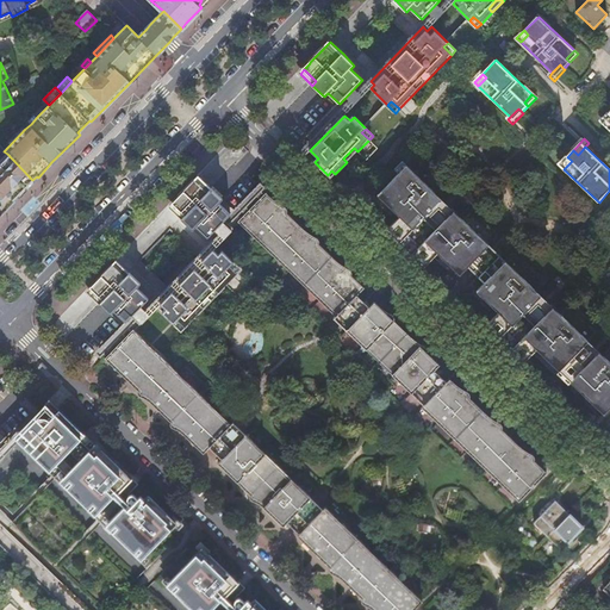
[(347,162),(358,151),(354,148),(343,159),(347,162)]
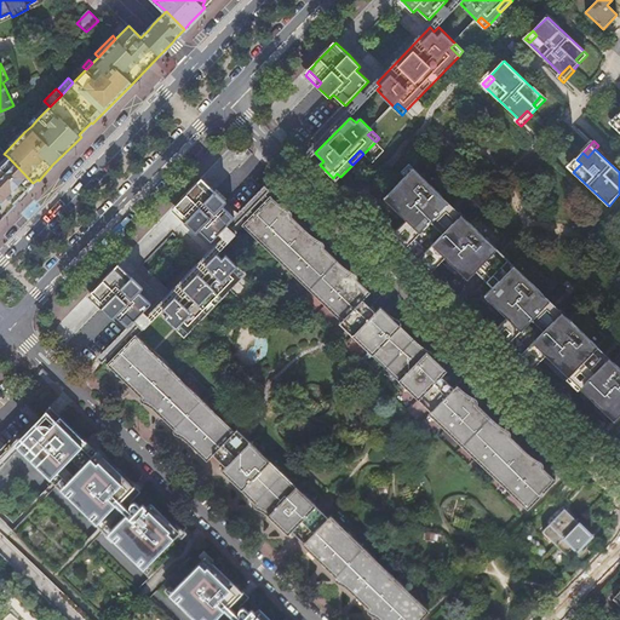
[(0,219),(1,219),(15,205),(13,204),(24,191),(28,189),(33,183),(7,156),(1,162),(0,162),(0,219)]
